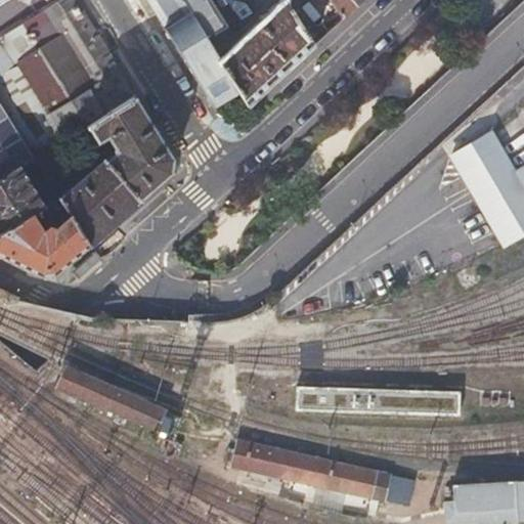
[(87,127),(135,97),(111,58),(74,0),(57,0),(0,36),(0,101),(9,116),(35,159),(39,165),(71,143),(79,136),(76,133),(87,127)]
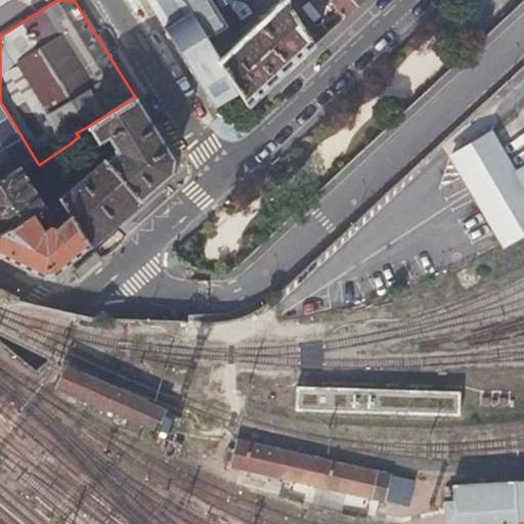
[(145,0),(164,28),(189,11),(181,0),(172,0),(169,2),(168,0),(145,0)]
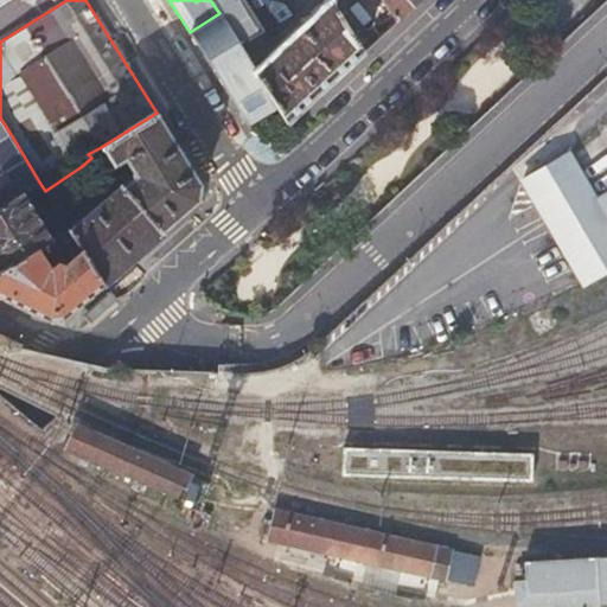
[(237,42),(248,61),(278,107),(287,123),(397,20),(383,0),(210,0),(219,13),(232,36),(237,42)]
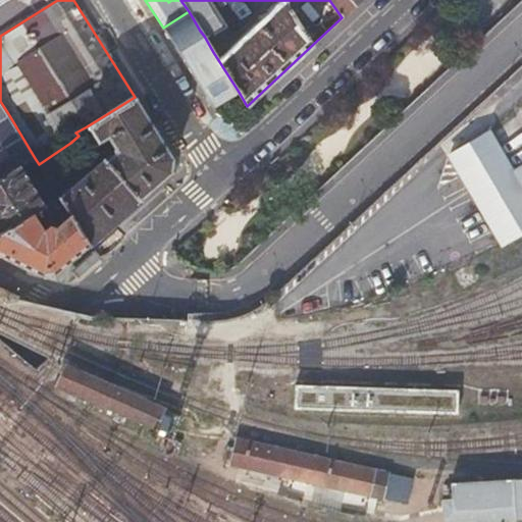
[(329,0),(342,17),(359,0),(329,0)]
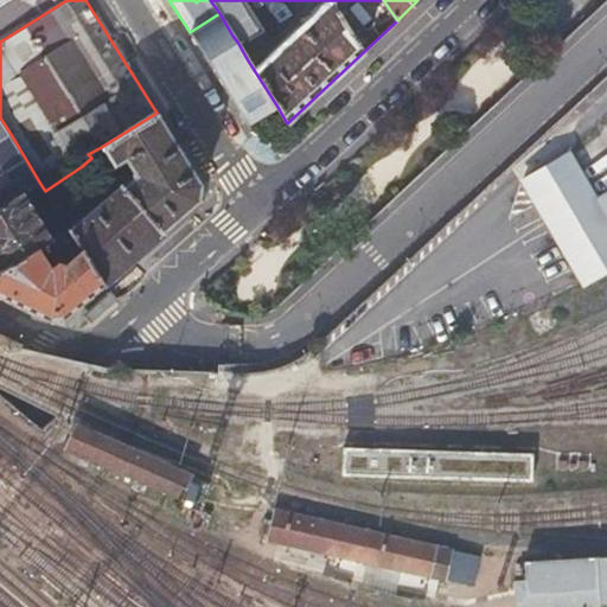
[(190,32),(218,78),(248,61),(237,42),(225,49),(219,38),(224,34),(227,39),(232,36),(219,13),(190,32)]
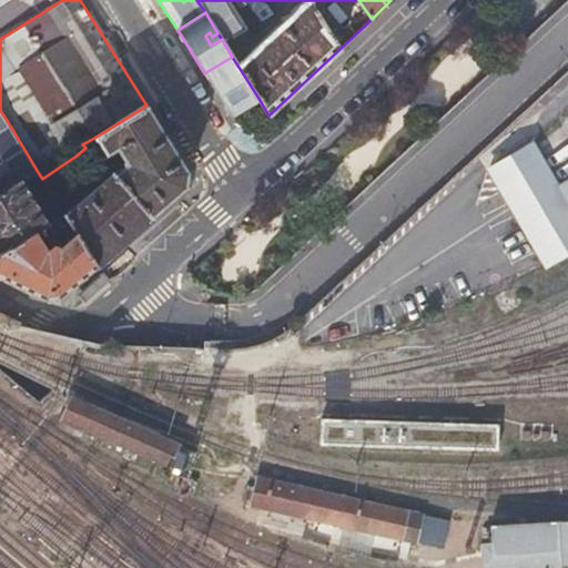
[(204,73),(227,110),(242,101),(246,108),(260,100),(232,57),(204,73)]
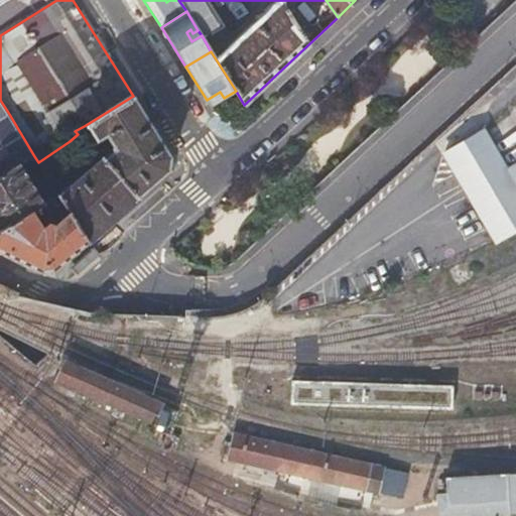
[(105,158),(137,198),(168,170),(170,155),(133,96),(86,125),(97,141),(108,135),(113,142),(114,151),(105,158)]
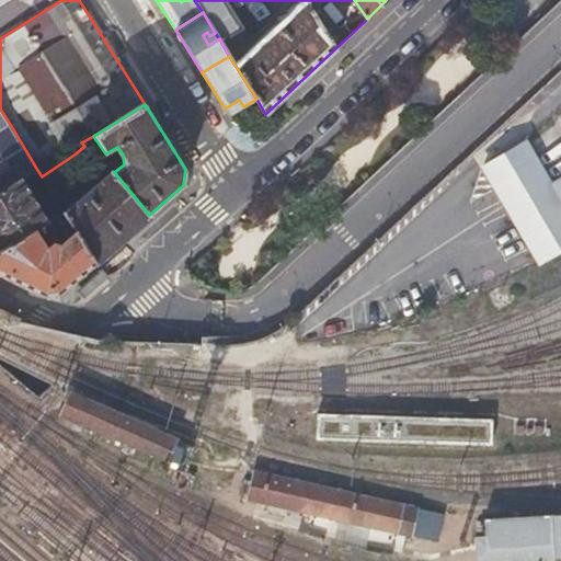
[(0,129),(10,124),(0,109),(0,129)]
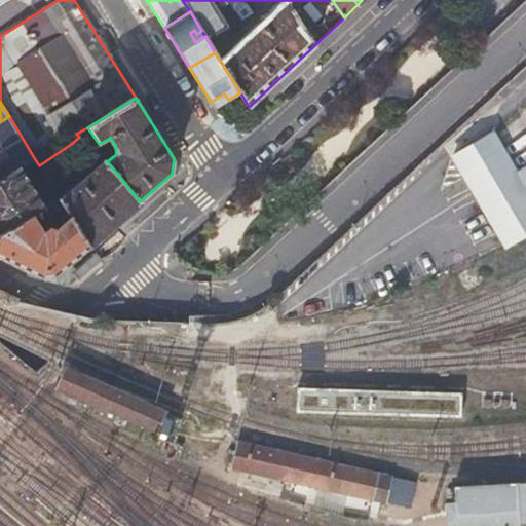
[(0,181),(20,168),(35,159),(9,116),(0,121),(0,181)]
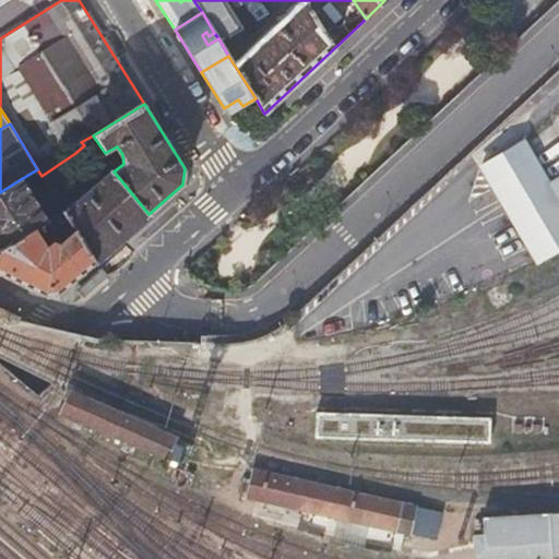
[(538,268),(558,254),(558,203),(549,187),(555,183),(528,140),(479,169),(538,268)]
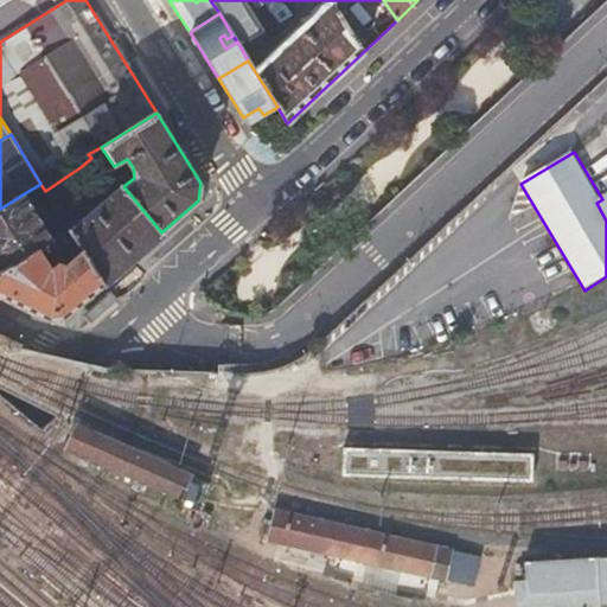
[(75,240),(102,285),(161,232),(123,186),(121,184),(97,204),(89,193),(80,200),(89,211),(69,229),(75,240)]
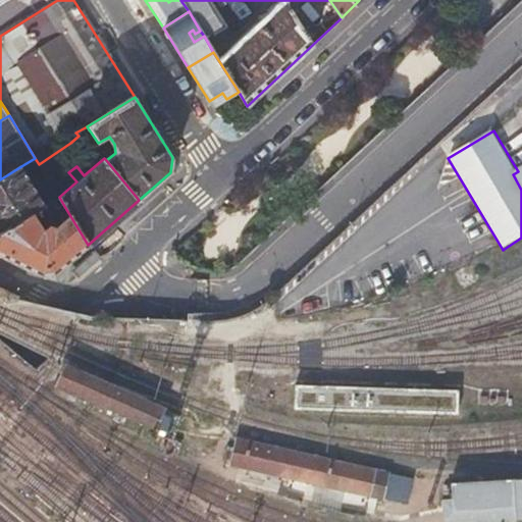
[(0,179),(0,233),(32,214),(43,207),(19,167),(0,179)]
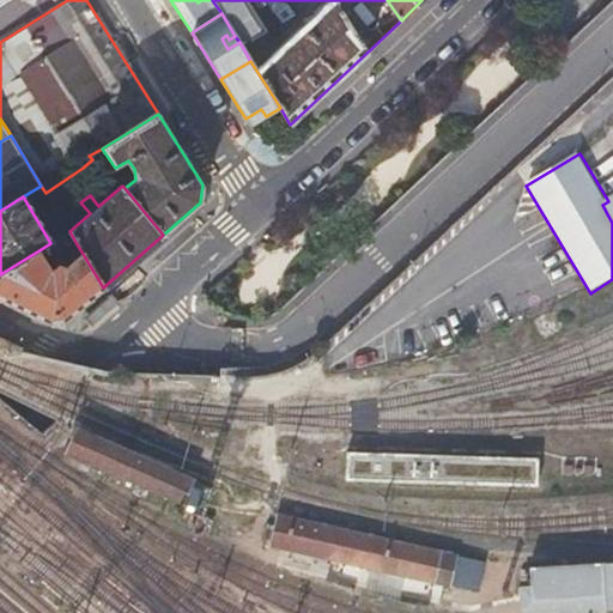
[(612,198),(608,201),(602,205),(612,223),(612,198)]
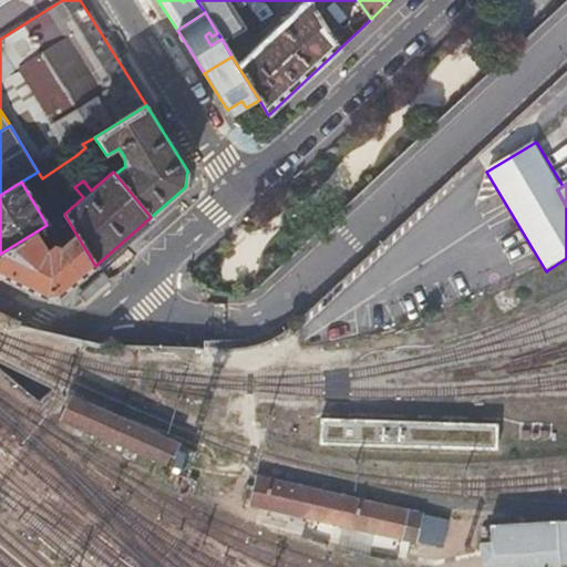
[(60,297),(95,266),(70,224),(54,233),(53,246),(45,251),(34,233),(0,254),(0,276),(45,299),(60,297)]
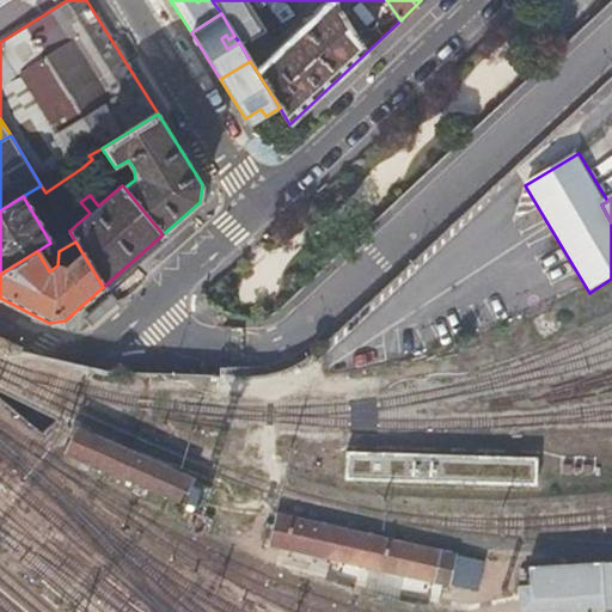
[(204,495),(196,491),(200,484),(80,432),(71,453),(199,509),(204,495)]
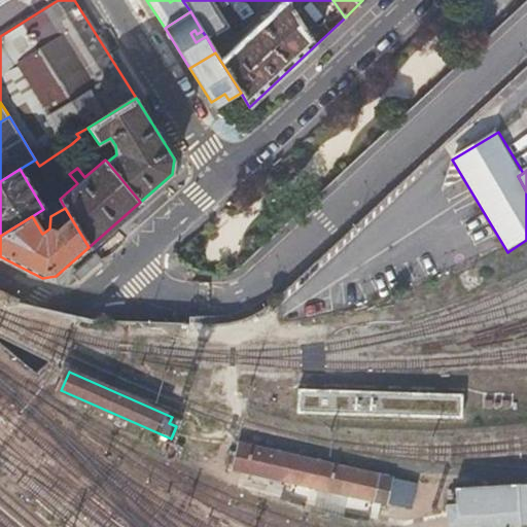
[(299,389),(299,413),(463,418),(463,394),(299,389)]
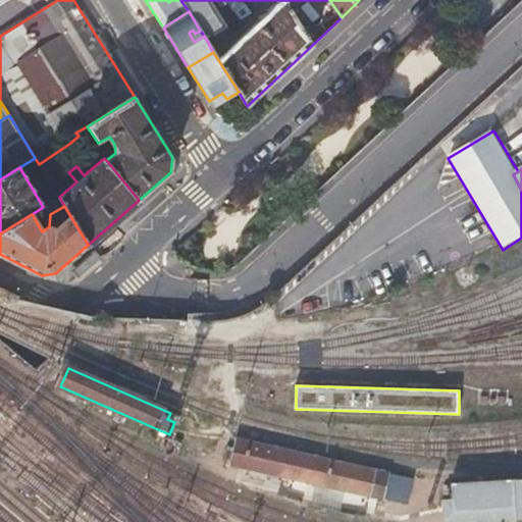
[(374,471),(243,436),(237,462),(368,497),(374,471)]
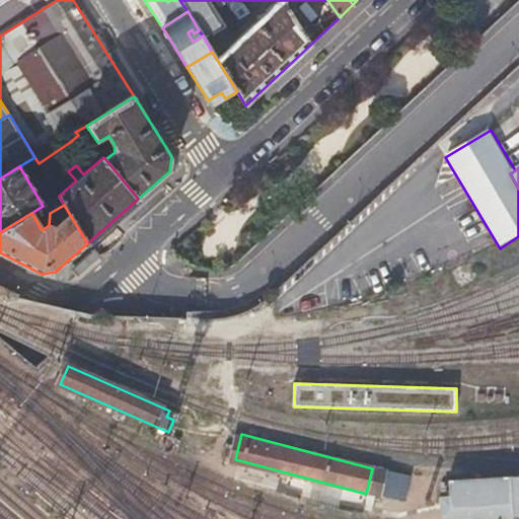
[(518,518),(518,476),(439,480),(440,501),(441,513),(504,510),(504,518),(518,518)]
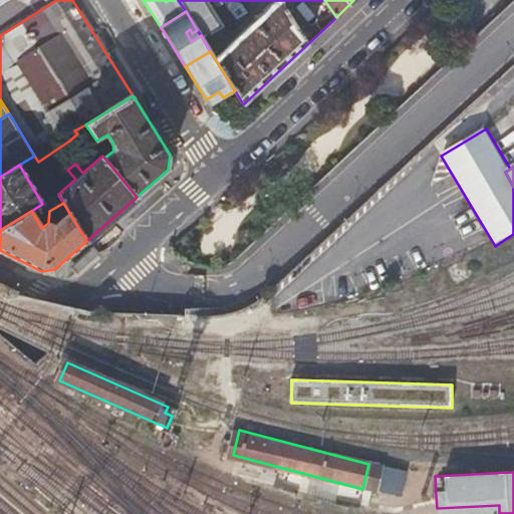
[(437,508),(436,496),(426,497),(427,513),(499,513),(499,505),(437,508)]
